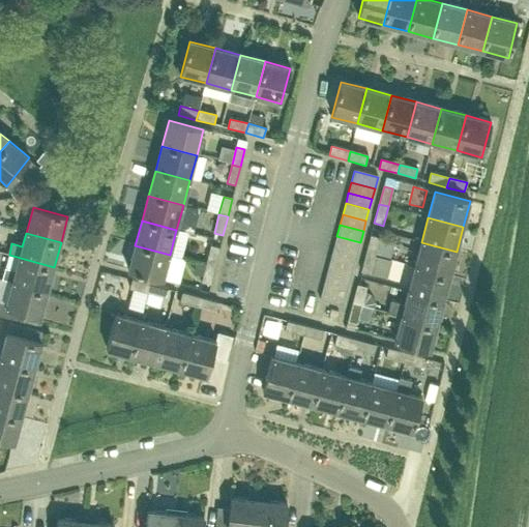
[(336,236),(334,246),(357,253),(360,242),(336,236)]
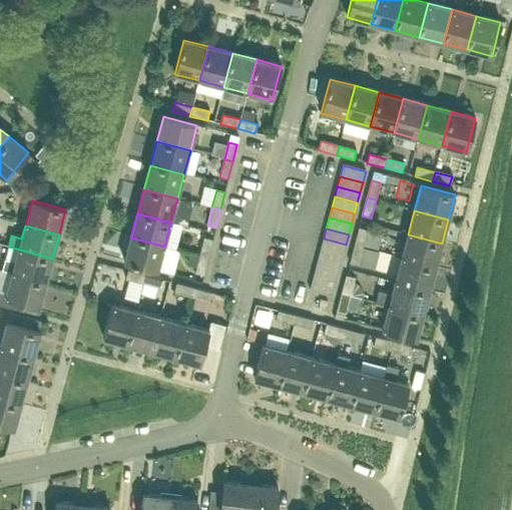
[(359,228),(355,245),(363,247),(367,230),(359,228)]
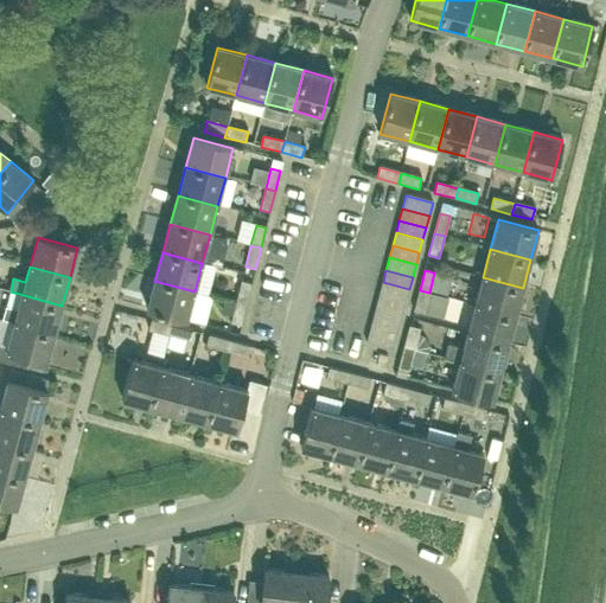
[(483,277),(476,306),(515,316),(523,288),(483,277)]
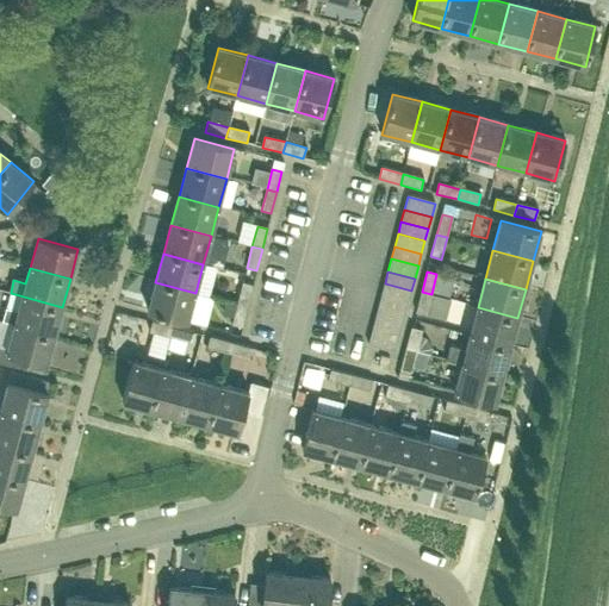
[(196,293),(155,282),(148,311),(187,322),(196,293)]
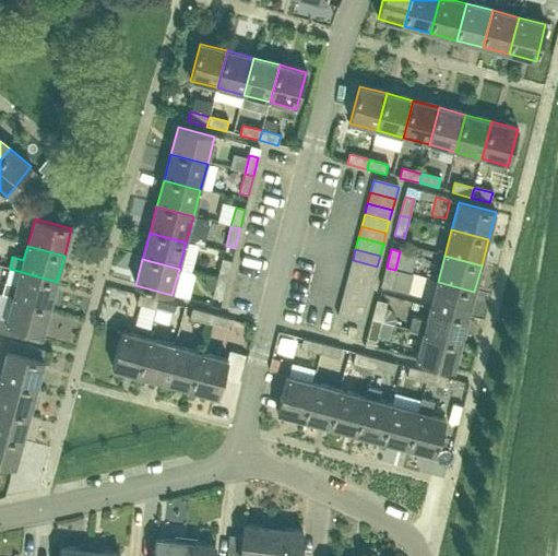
[(217,279),(226,281),(232,262),(222,260),(217,279)]
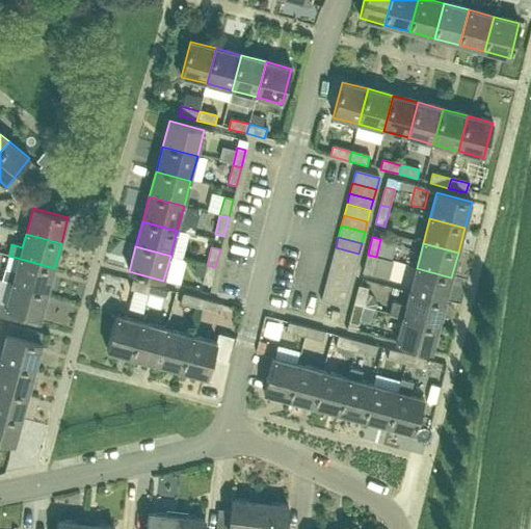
[(336,247),(333,259),(355,265),(359,254),(336,247)]
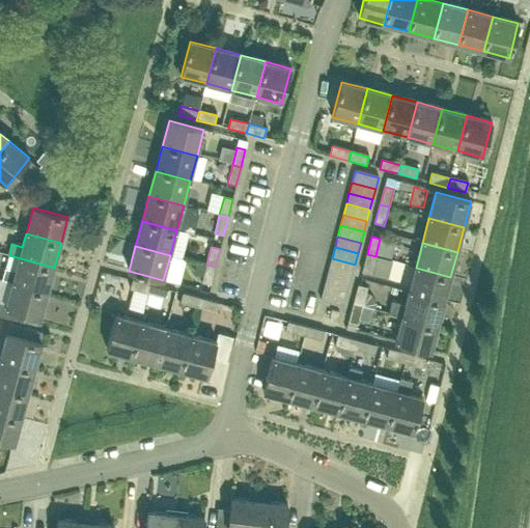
[(375,256),(367,254),(362,274),(370,276),(370,273),(378,275),(382,259),(375,257),(375,256)]
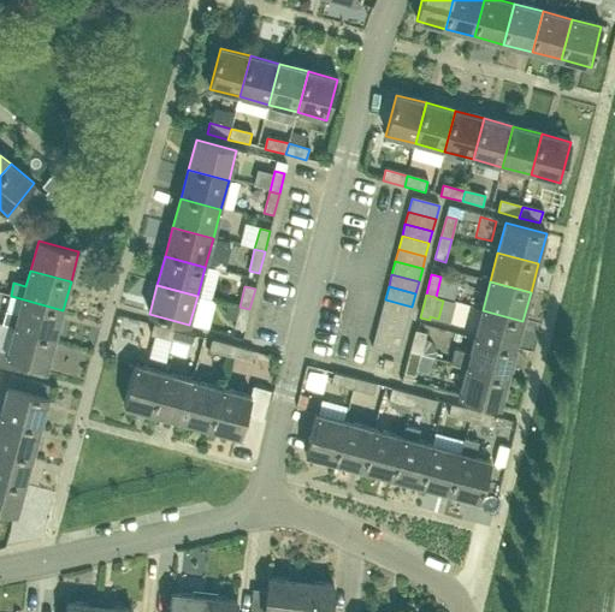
[(55,339),(63,310),(11,296),(10,296),(22,299),(18,314),(6,310),(3,325),(15,328),(15,327),(55,339)]
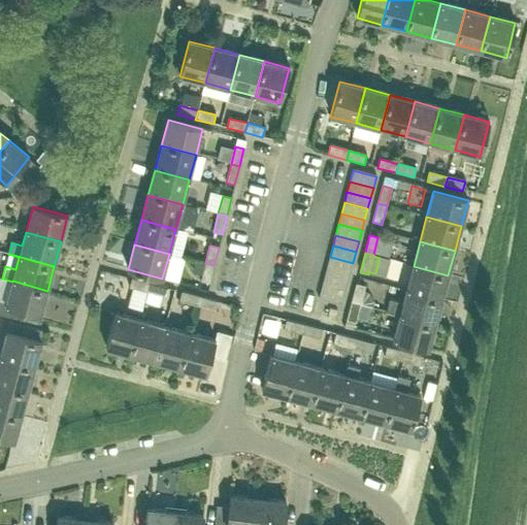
[(330,257),(327,267),(351,273),(353,263),(330,257)]
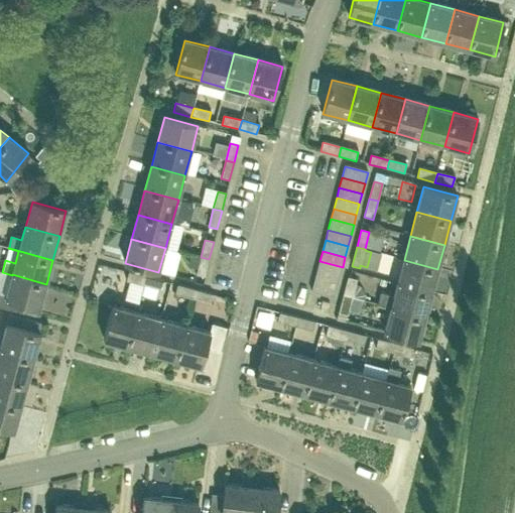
[(209,259),(201,257),(197,275),(205,277),(209,259)]
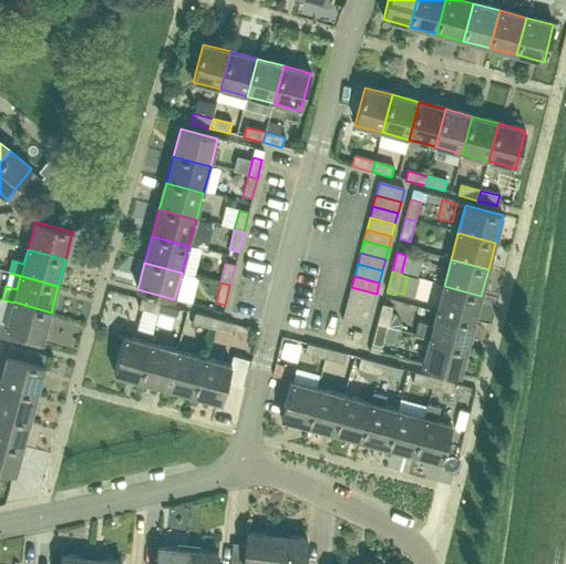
[(481,296),(444,286),(436,313),(474,322),(481,296)]
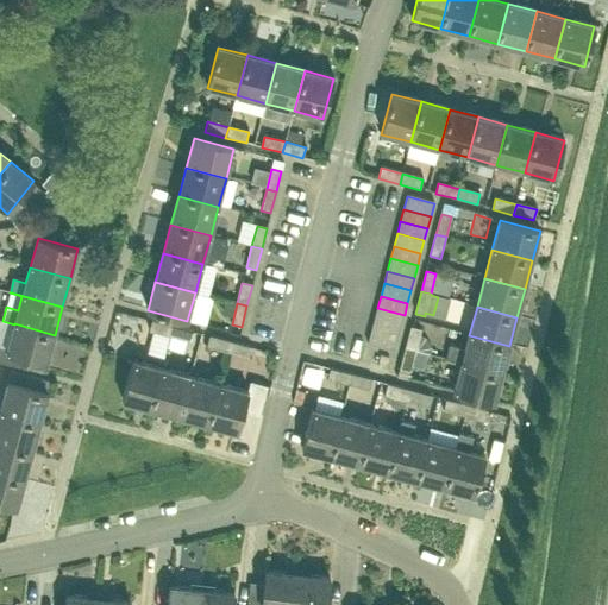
[(377,308),(374,320),(401,327),(405,315),(377,308)]
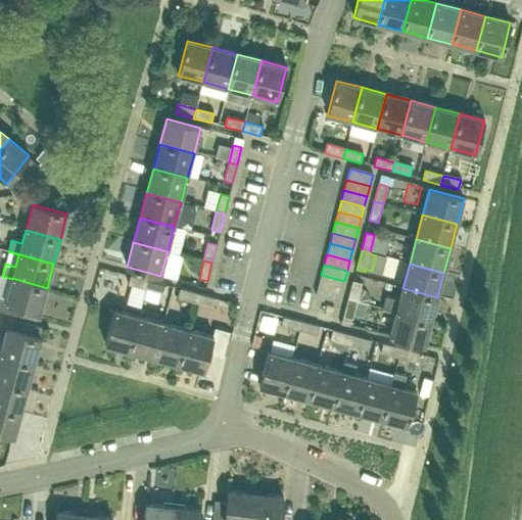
[(321,275),(318,286),(341,292),(344,281),(321,275)]
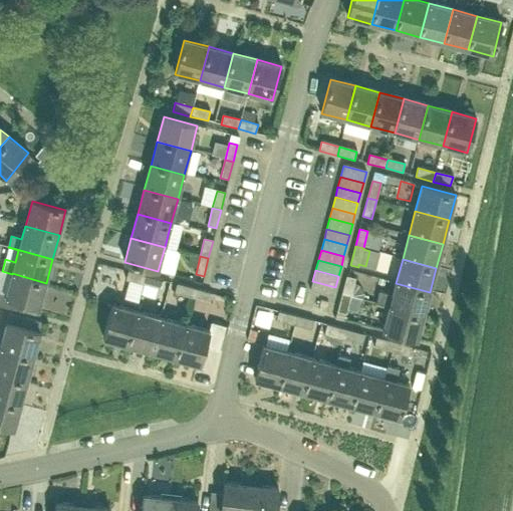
[(39,307),(46,283),(12,273),(12,274),(6,295),(0,293),(0,305),(24,312),(26,304),(39,307)]
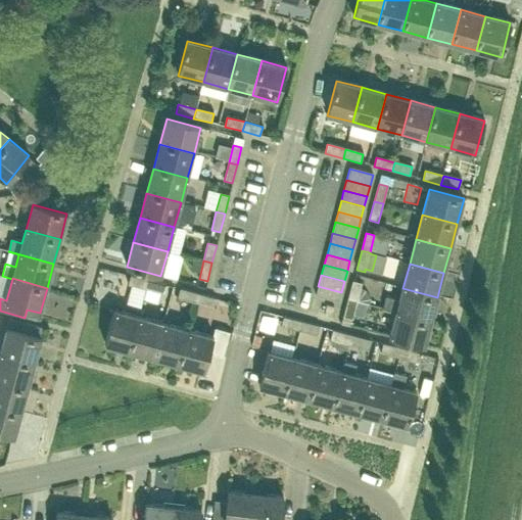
[(145,291),(148,282),(131,278),(128,286),(145,291)]
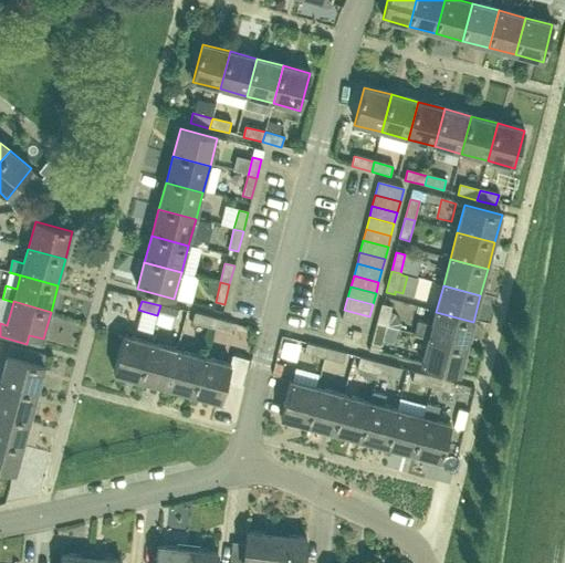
[(179,311),(160,305),(157,315),(177,320),(179,311)]
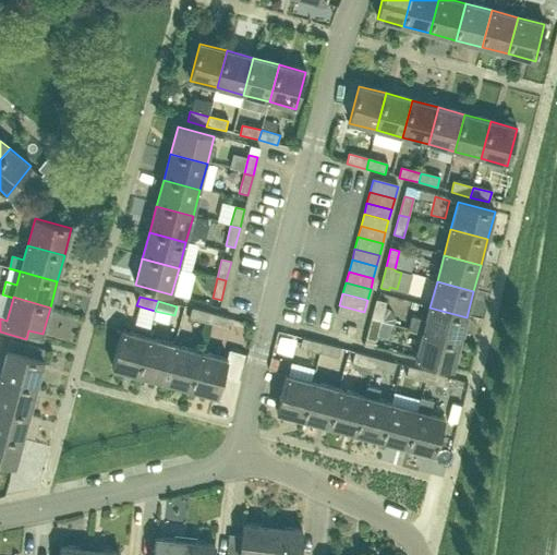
[(372,320),(380,323),(386,303),(377,301),(372,320)]
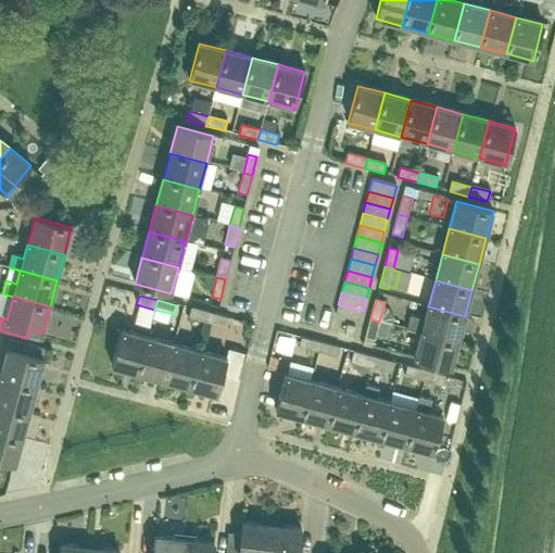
[(360,322),(363,311),(338,304),(336,315),(360,322)]
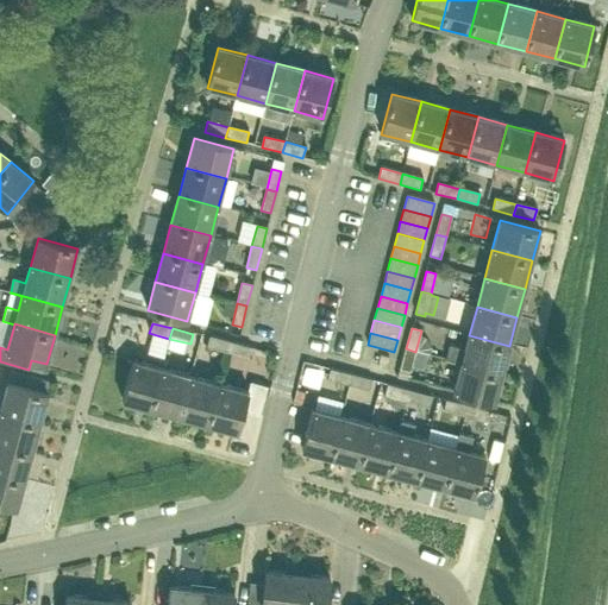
[(502,375),(509,346),(469,335),(465,351),(450,347),(446,359),(502,375)]
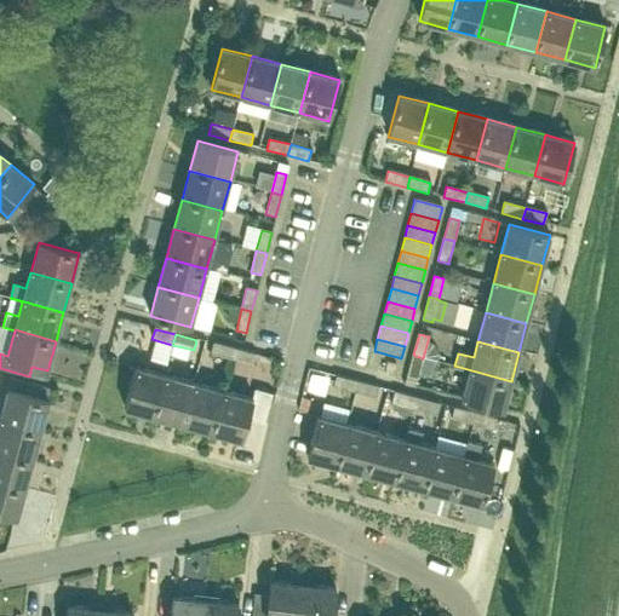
[(231,360),(234,349),(213,344),(211,355),(231,360)]
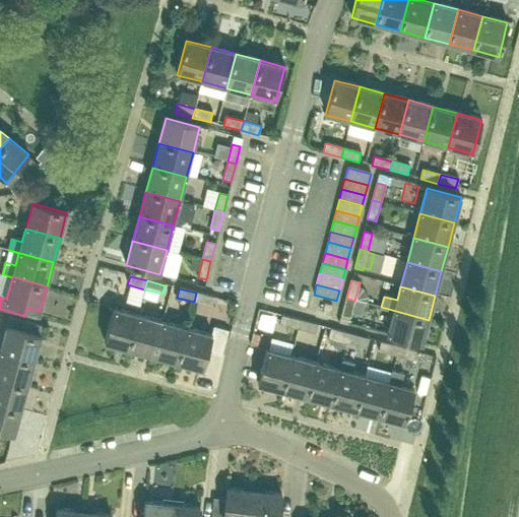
[(196,293),(194,302),(212,307),(214,298),(196,293)]
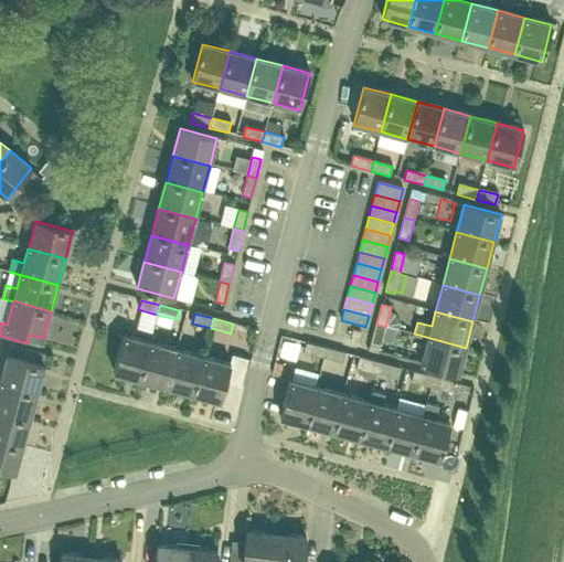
[(385,327),(376,324),(369,351),(379,353),(382,338),(396,342),(398,331),(385,327)]
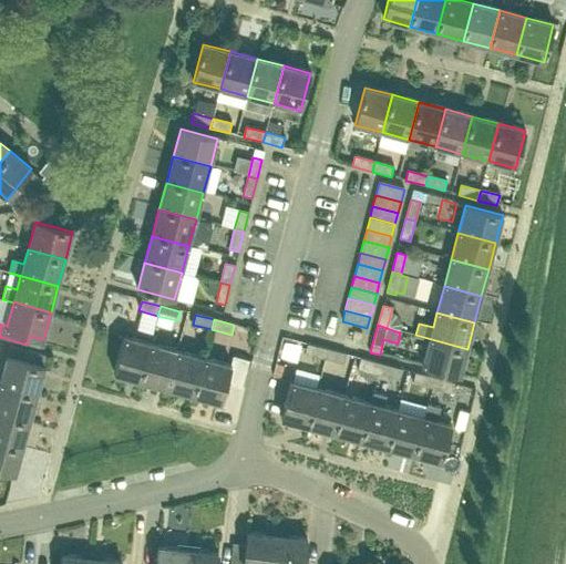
[(349,331),(339,328),(337,337),(347,340),(349,331)]
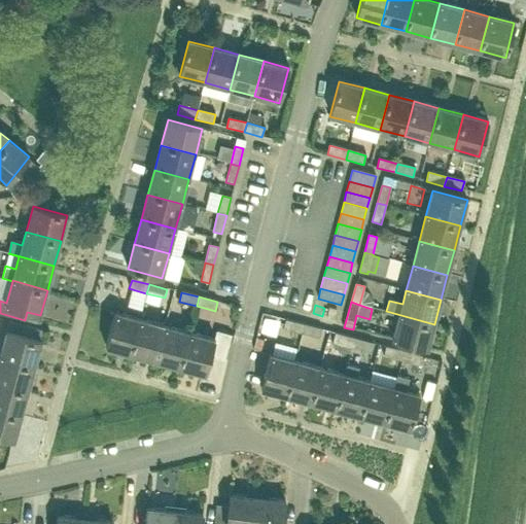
[(434,324),(386,311),(386,312),(399,316),(392,340),(427,349),(434,324)]
